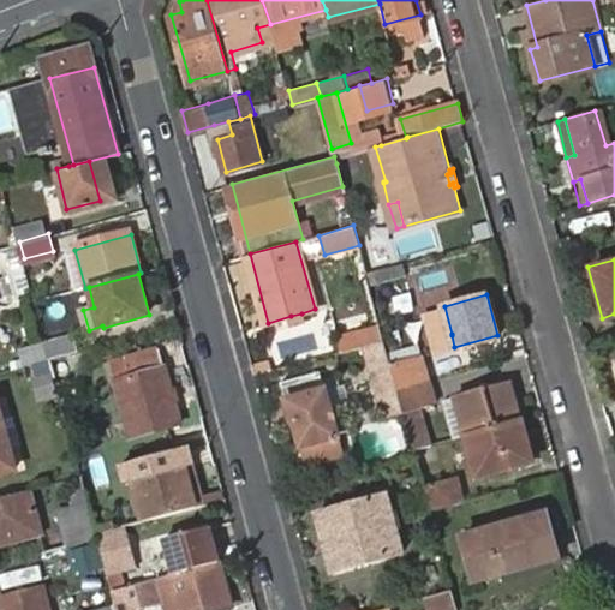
[(9,316),(13,333),(30,328),(22,298),(12,300),(15,314),(9,316)]
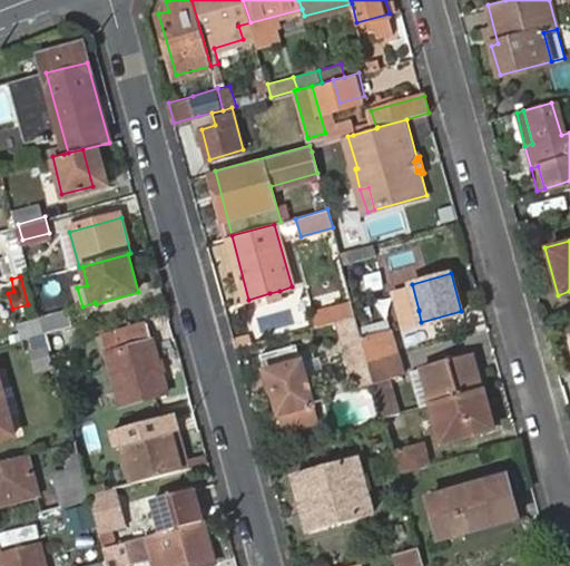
[(419,310),(412,284),(400,288),(406,314),(419,311),(419,310)]
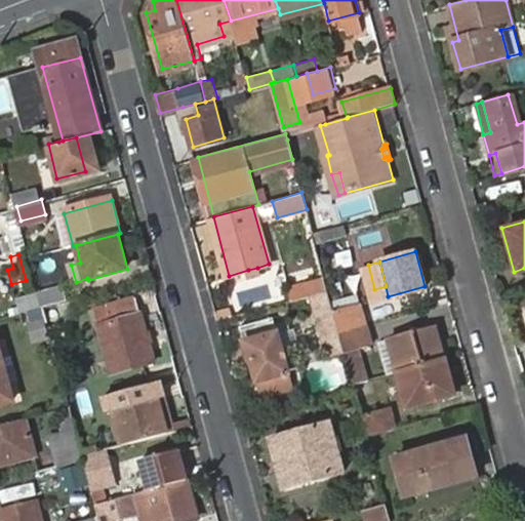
[(257,268),(248,270),(250,277),(259,274),(257,268)]
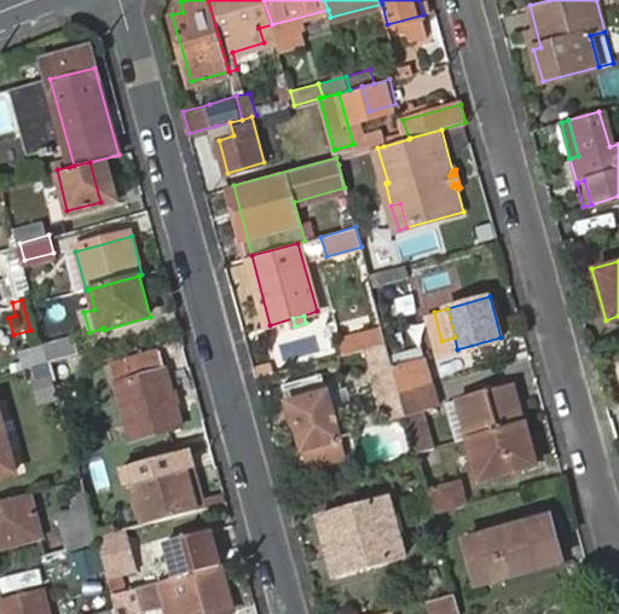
[(46,345),(51,360),(82,352),(77,335),(46,345)]
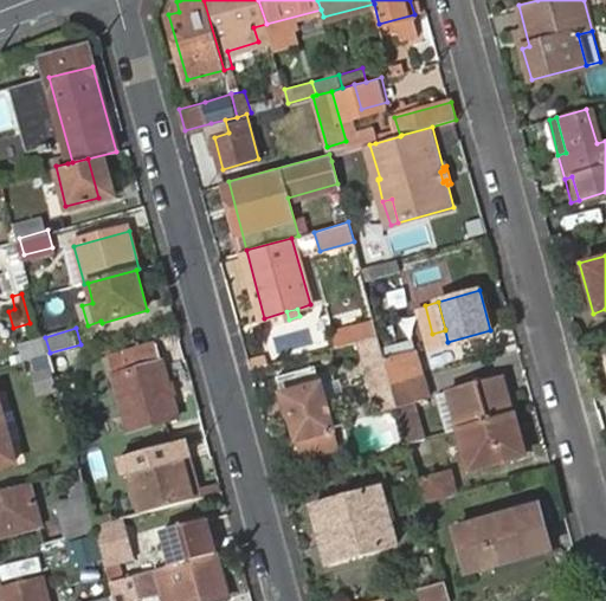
[(110,353),(129,428),(178,414),(159,341),(110,353)]
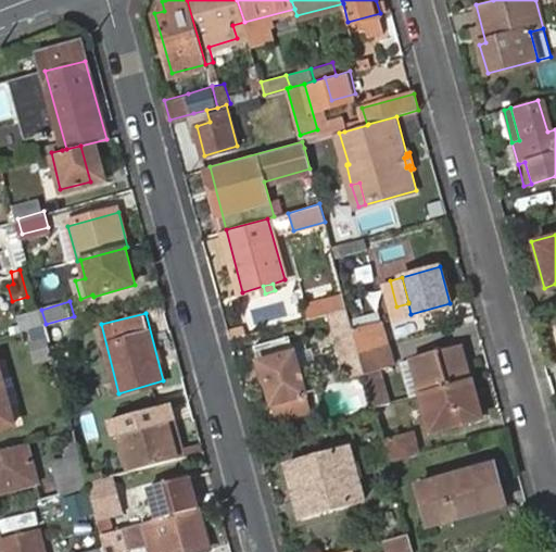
[(354,327),(361,351),(389,345),(382,320),(354,327)]
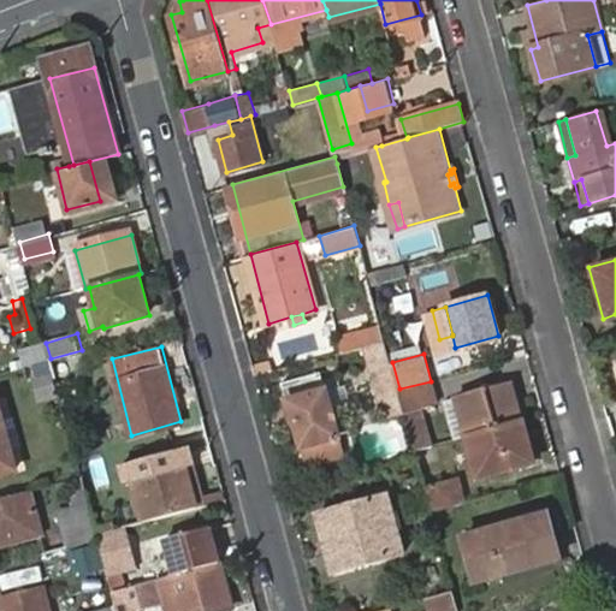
[(380,393),(400,389),(392,362),(374,367),(380,393)]
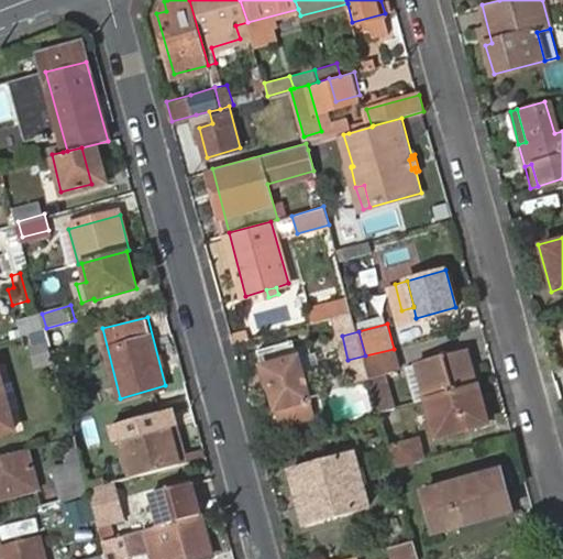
[(309,397),(293,340),(258,348),(269,385),(280,428),(315,419),(309,397)]
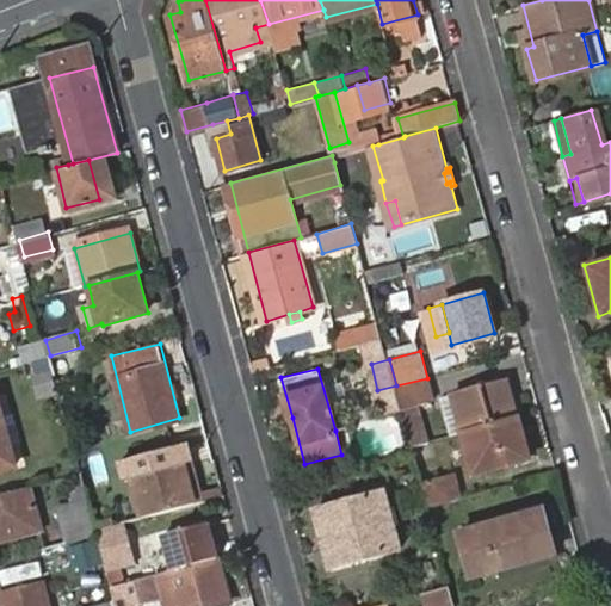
[(62,378),(68,397),(81,394),(75,376),(62,378)]
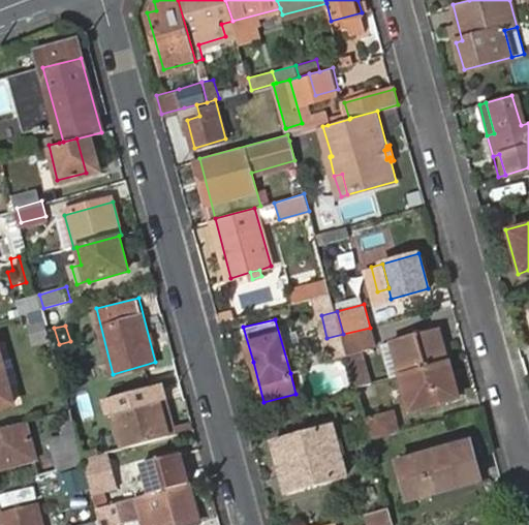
[(393,340),(402,372),(441,361),(437,347),(443,345),(439,327),(393,340)]
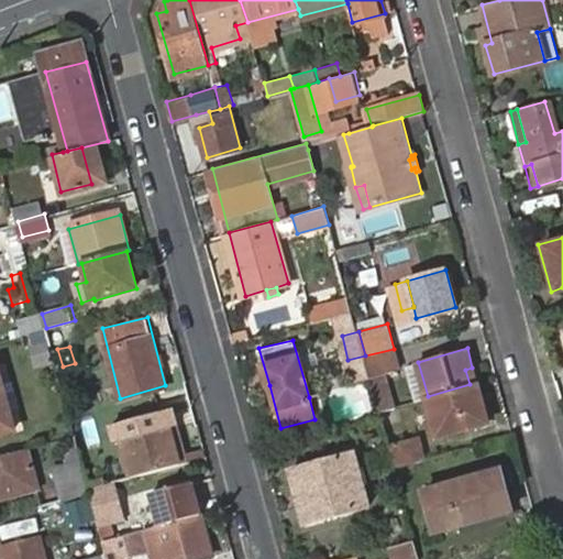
[(365,355),(381,410),(394,406),(385,374),(399,370),(394,349),(365,355)]
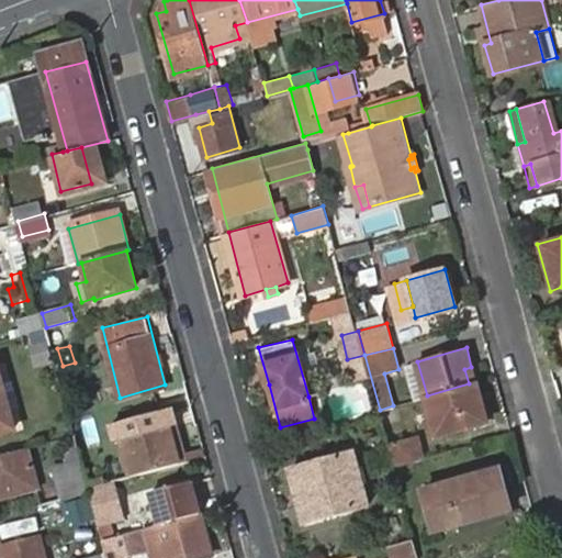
[(469,383),(475,382),(471,367),(464,369),(469,383)]
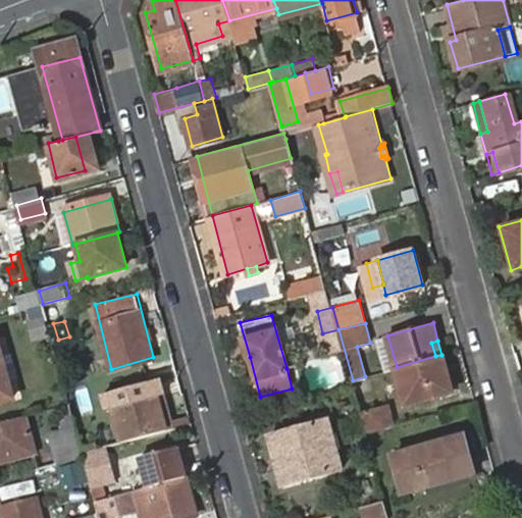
[(0,398),(14,394),(0,345),(0,398)]
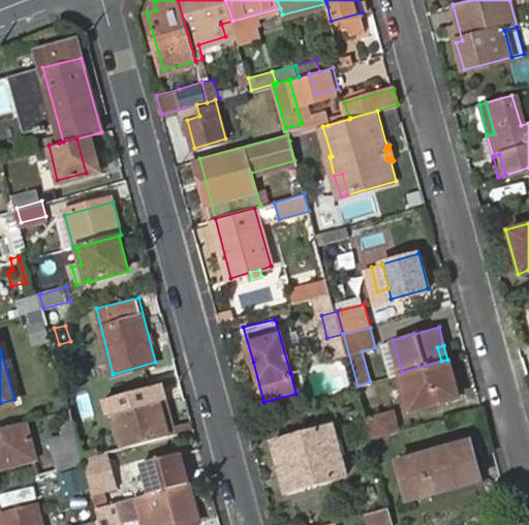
[(458,395),(447,360),(441,361),(402,372),(411,408),(458,395)]
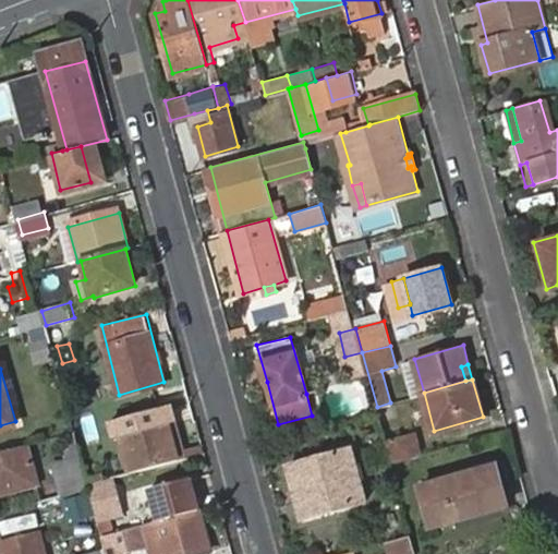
[(392,461),(421,453),(415,431),(402,434),(392,401),(390,402),(377,407),(380,418),(392,461)]
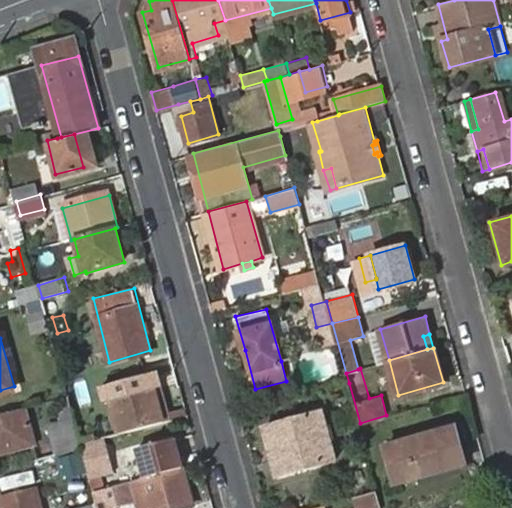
[(162,387),(158,370),(117,381),(123,399),(112,402),(120,432),(164,420),(155,389),(162,387)]
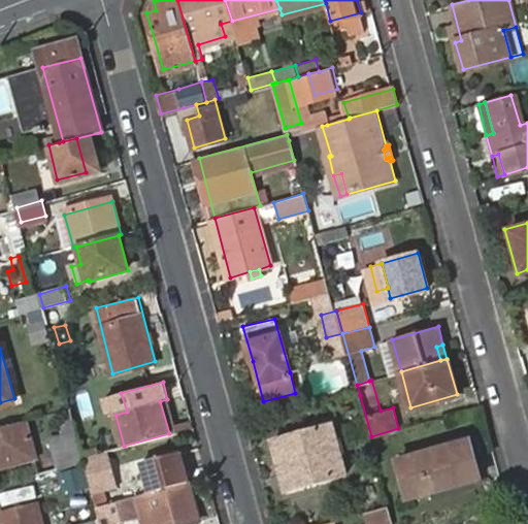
[(121,393),(110,396),(116,415),(127,412),(121,393)]
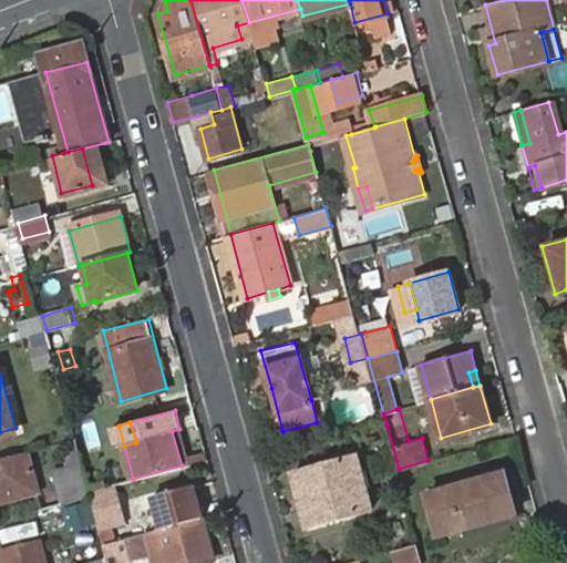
[(189,463),(179,429),(172,431),(182,466),(189,463)]
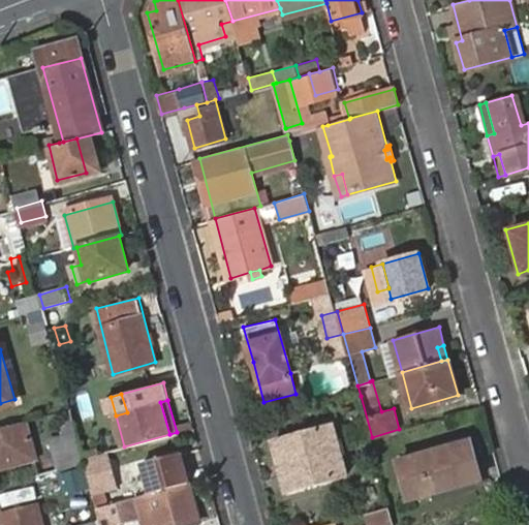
[(0,464),(36,456),(26,420),(0,426),(0,464)]
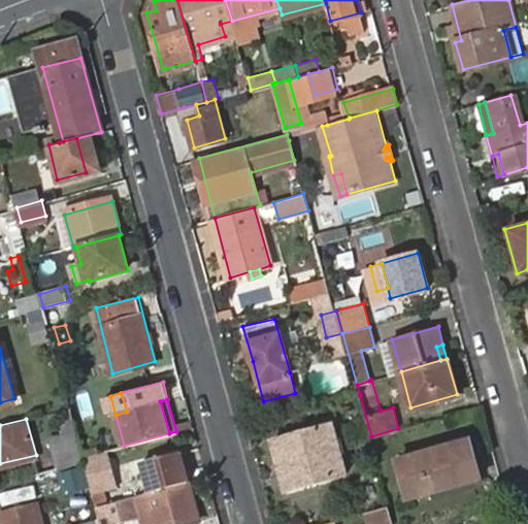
[(335,423),(286,436),(291,457),(281,461),(289,489),(349,471),(335,423)]
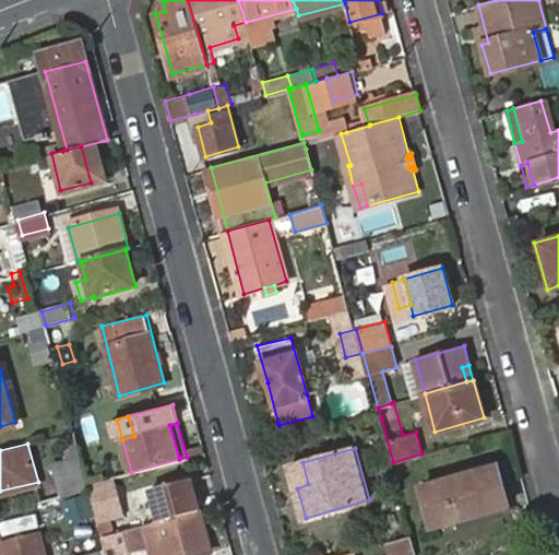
[(52,462),(61,494),(90,487),(88,484),(81,455),(52,462)]
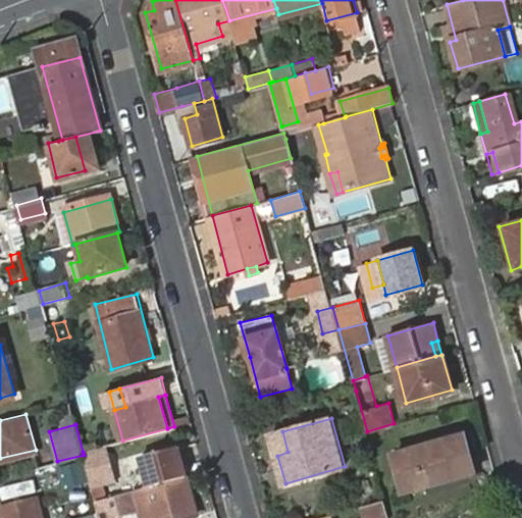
[(288,452),(282,431),(271,434),(277,456),(288,452)]
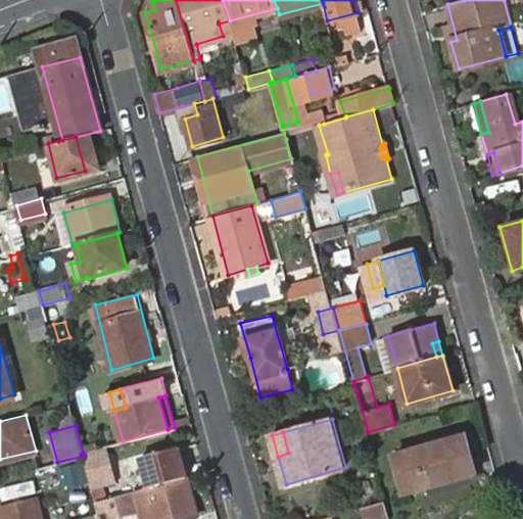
[(395,456),(407,492),(476,473),(465,436),(395,456)]
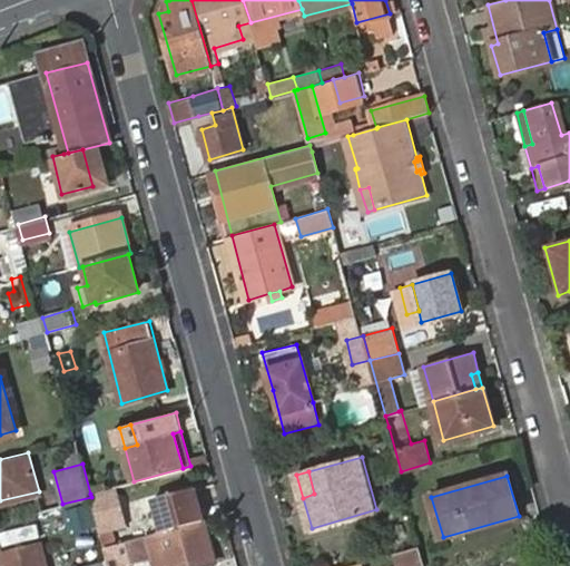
[(114,487),(95,491),(105,527),(120,523),(118,513),(125,510),(118,486),(114,487)]
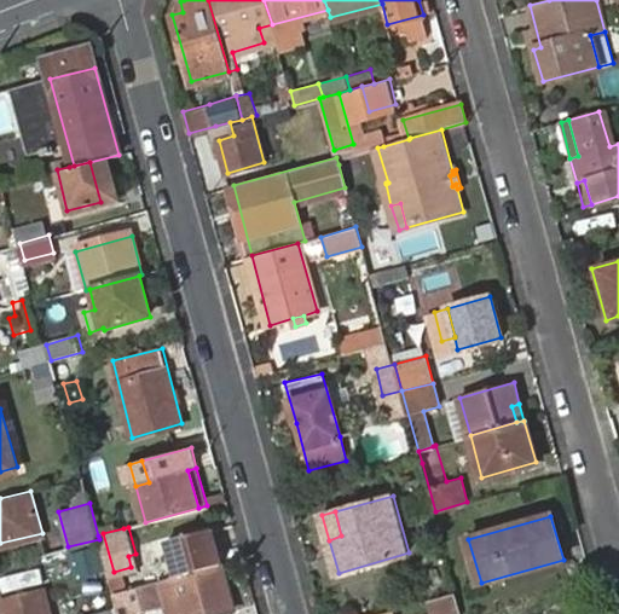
[(220,563),(212,527),(166,539),(175,577),(220,563)]
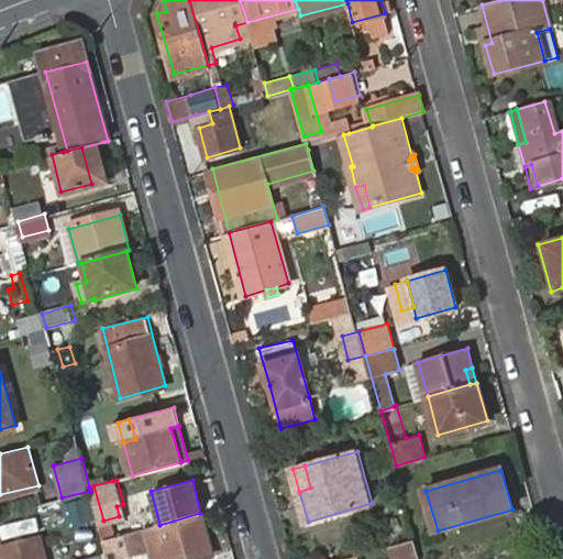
[(127,514),(123,504),(117,506),(119,516),(127,514)]
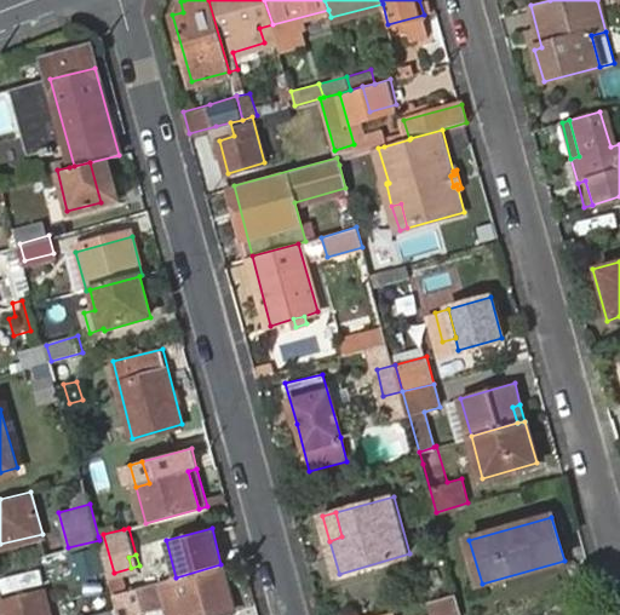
[(96,584),(97,568),(38,563),(36,579),(96,584)]
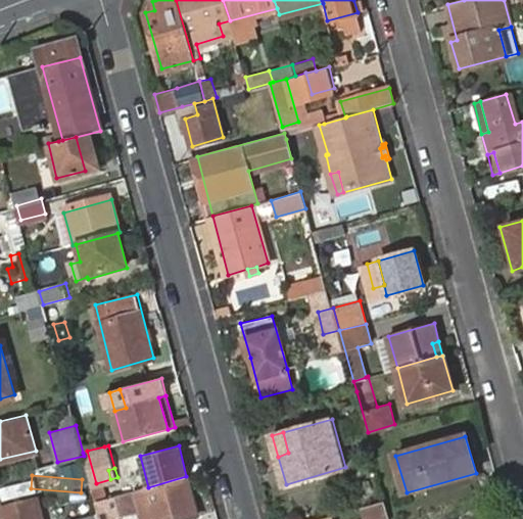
[(172,518),(197,512),(188,476),(186,476),(148,487),(124,493),(129,510),(140,507),(144,518),(151,518),(153,518),(172,518)]
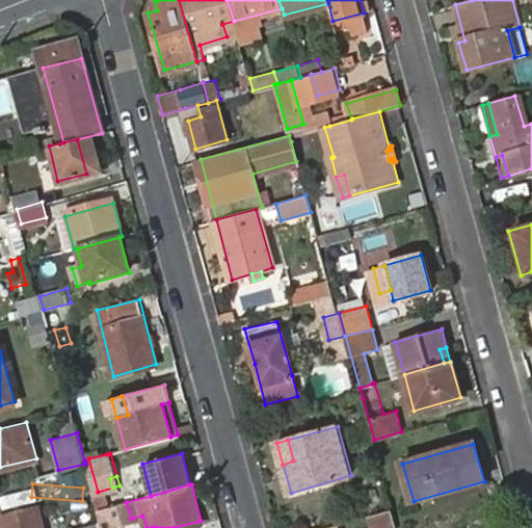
[(0,508),(23,502),(20,490),(0,494),(0,508)]
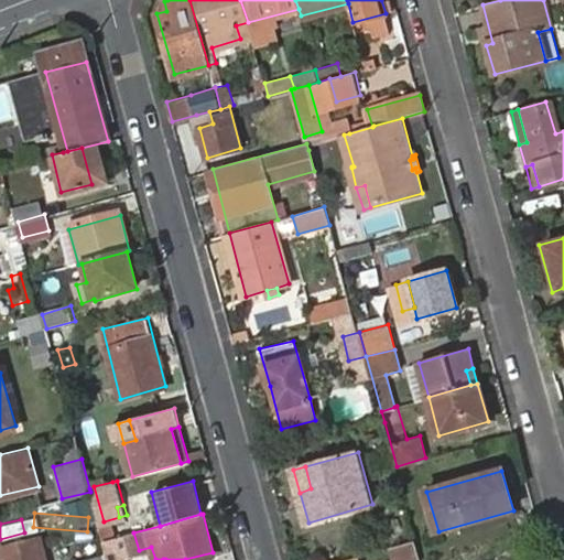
[(45,559),(39,534),(0,544),(0,551),(2,559),(45,559)]
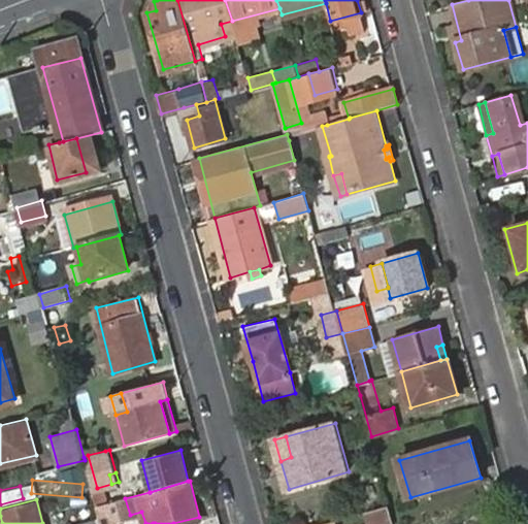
[(114,523),(109,502),(97,505),(101,523),(114,523)]
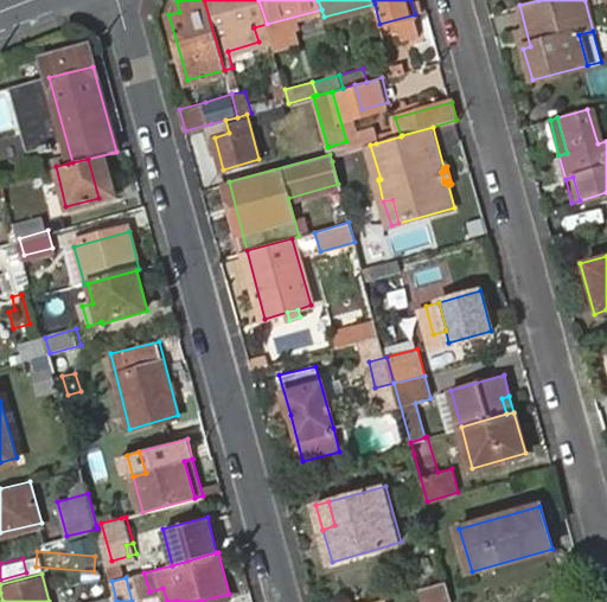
[(441,601),(454,599),(449,580),(423,587),(427,601),(441,601)]
